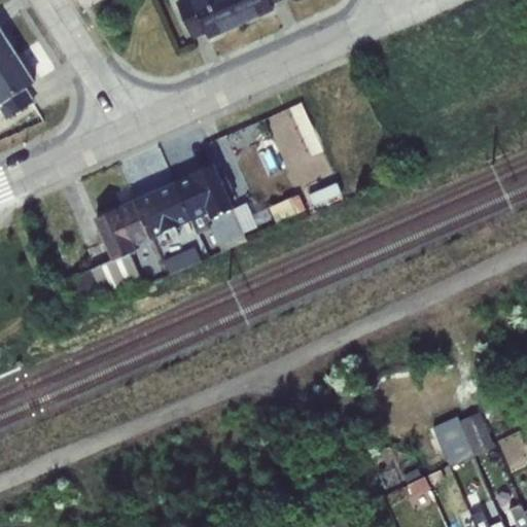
[(207,33),(191,0),(179,0),(178,1),(195,38),(207,33)]
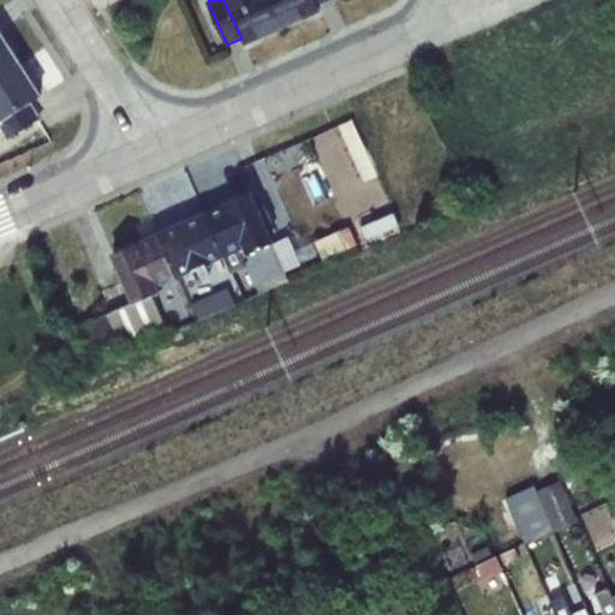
[(224,0),(242,39),(244,45),(284,28),(270,0),(224,0)]
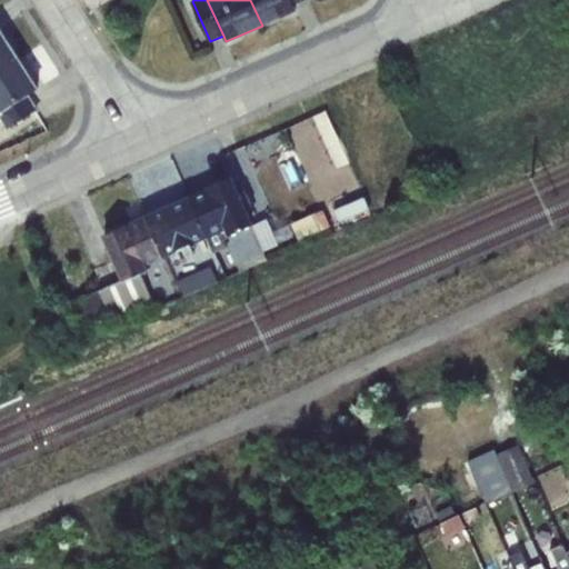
[(250,0),(262,26),(296,11),(292,5),(290,0),(250,0)]
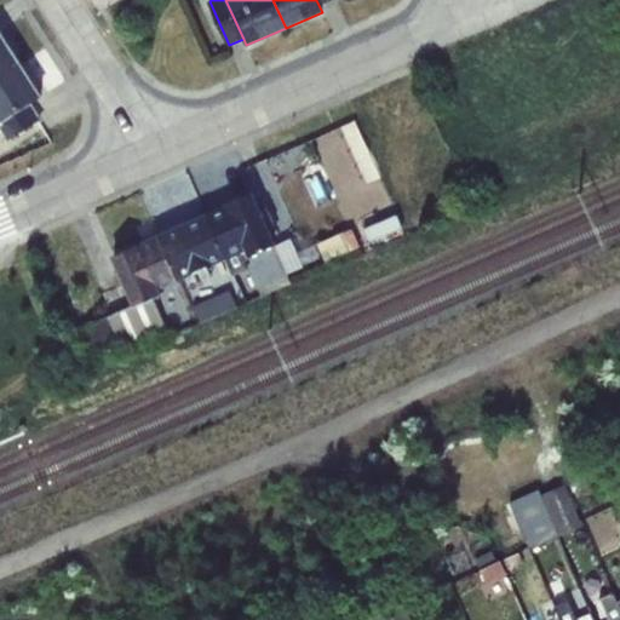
[(0,78),(21,64),(0,32),(0,78)]
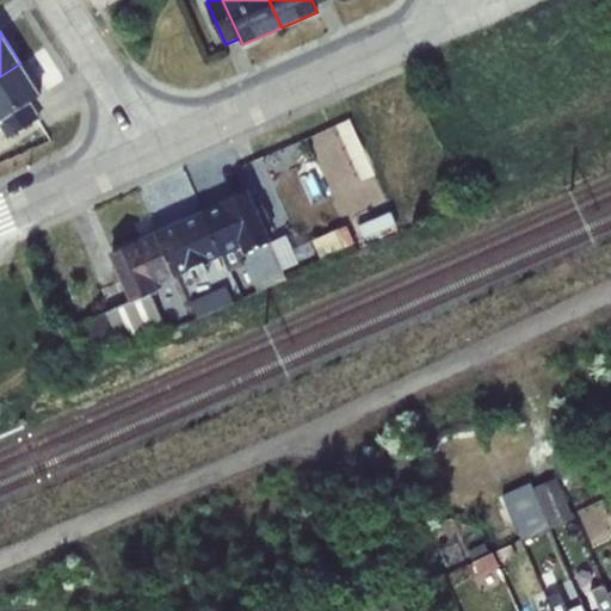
[(20,63),(0,76),(0,121),(30,103),(41,96),(20,63)]
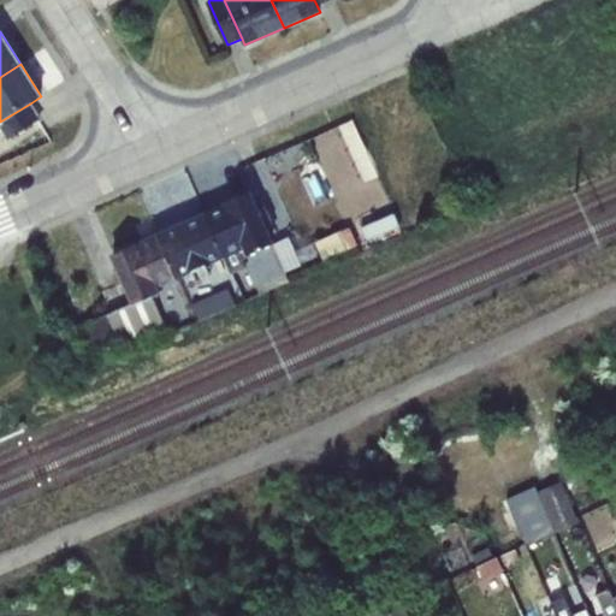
[(30,104),(0,122),(0,123),(3,128),(10,138),(40,119),(30,104)]
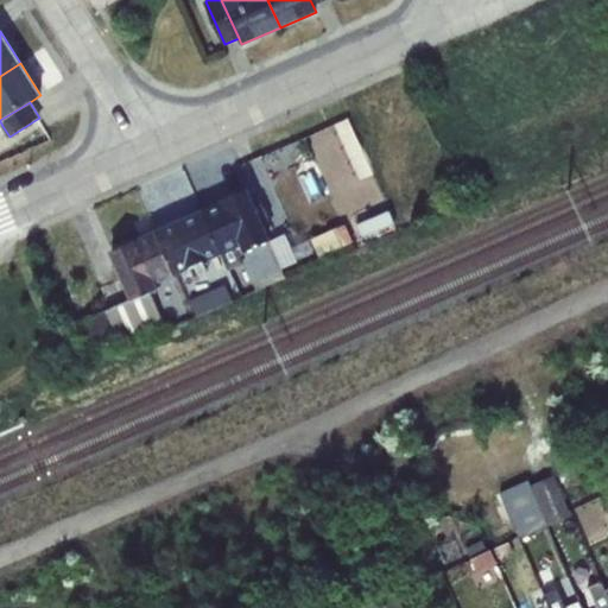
[(248,189),(204,210),(222,253),(236,246),(241,245),(244,249),(268,240),(271,238),(248,189)]
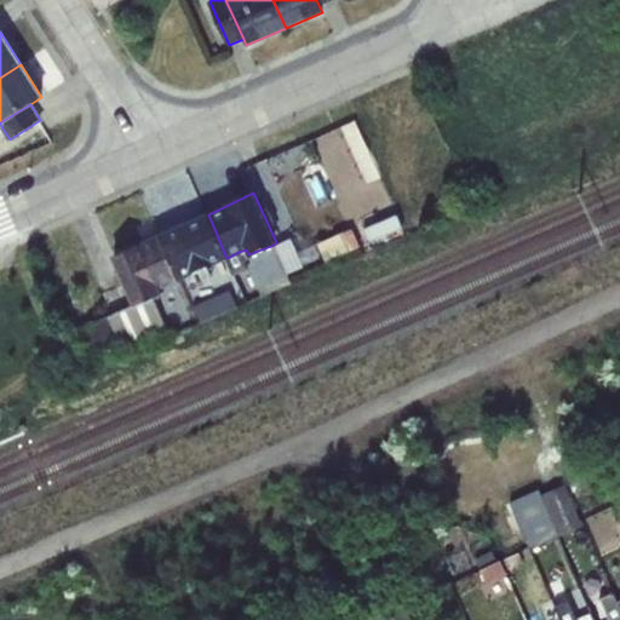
[(406,201),(369,218),(380,244),(418,227),(406,201)]
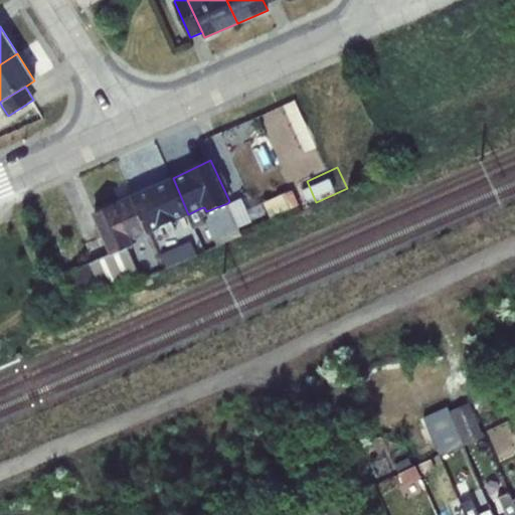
[(173,178),(133,195),(148,231),(188,214),(173,178)]
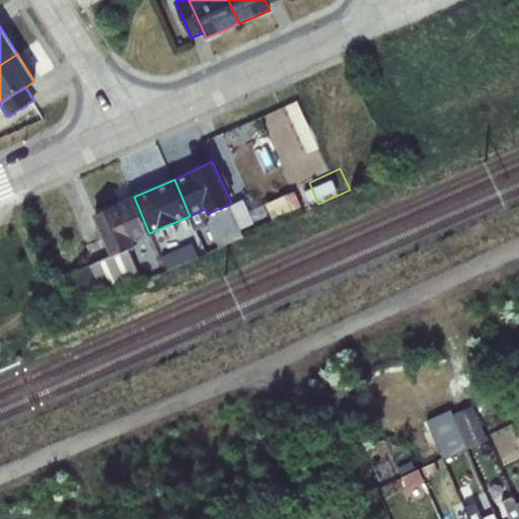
[(113,255),(113,256),(128,249),(134,246),(132,241),(149,233),(134,197),(94,215),(100,228),(104,238),(113,255)]
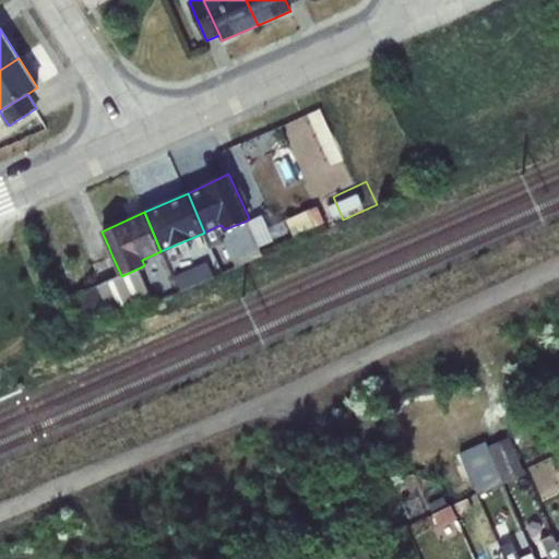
[(308,213),(304,226),(312,229),(318,216),(308,213)]
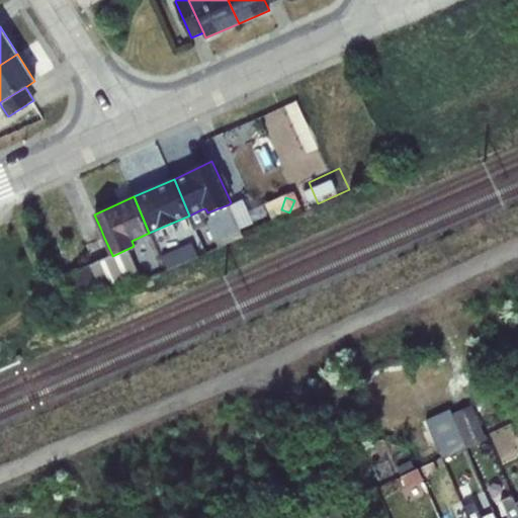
[(239,230),(229,204),(207,212),(205,208),(201,209),(214,241),(216,241),(218,248),(244,237),(241,230),(239,230)]
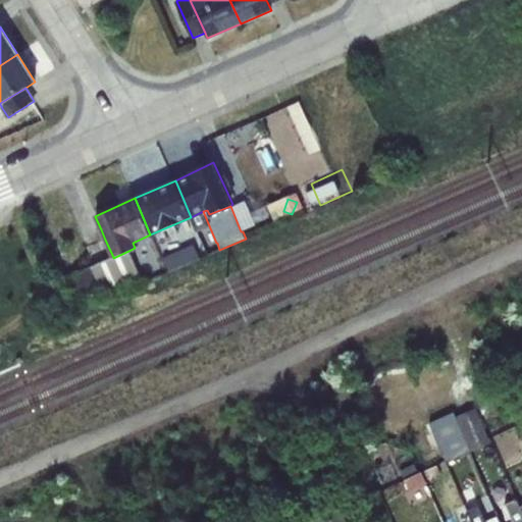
[(105,240),(101,229),(94,231),(98,242),(105,240)]
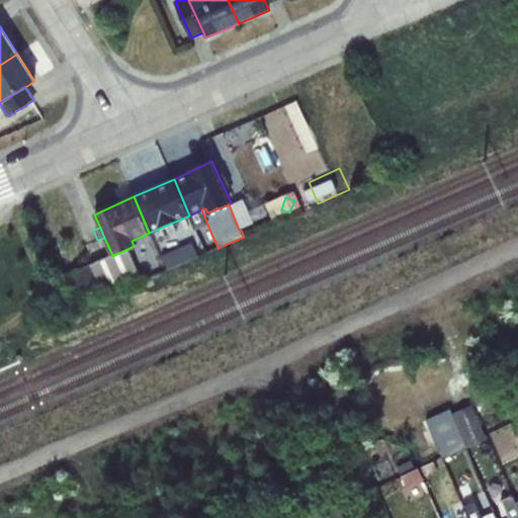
[(184,237),(173,242),(178,252),(189,247),(184,237)]
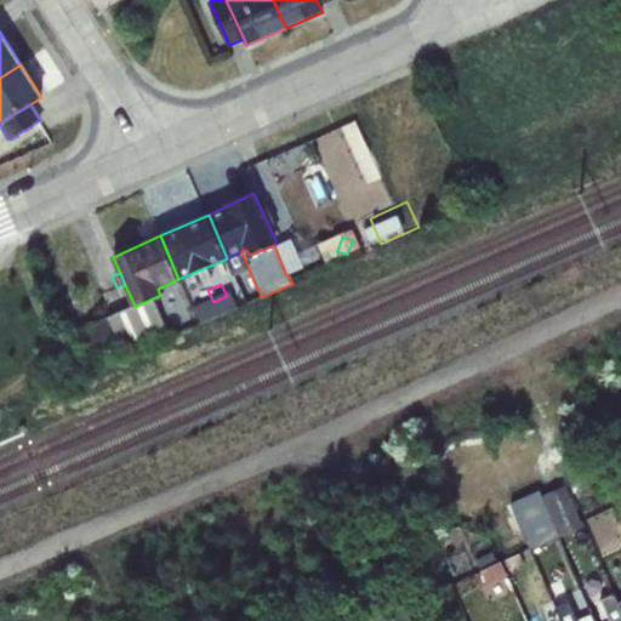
[(206,320),(197,296),(188,300),(198,324),(206,320)]
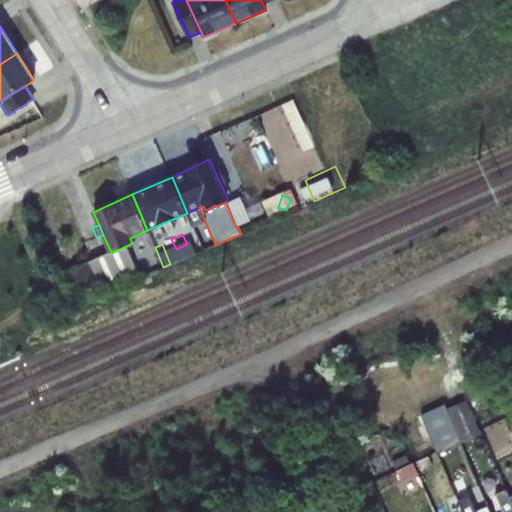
[(121,279),(138,271),(126,246),(111,253),(111,252),(74,268),(87,299),(123,285),(121,279)]
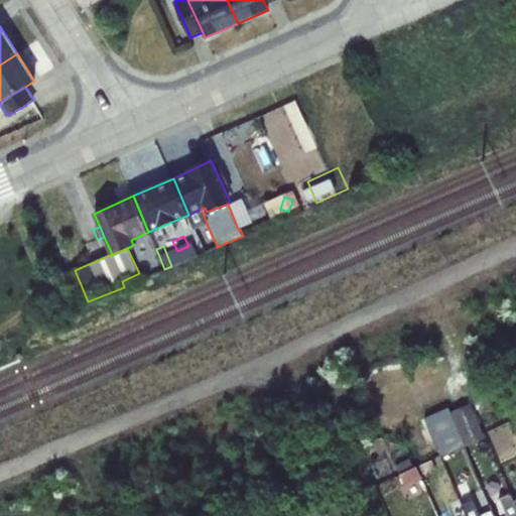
[(88,301),(75,270),(63,275),(80,310),(88,301)]
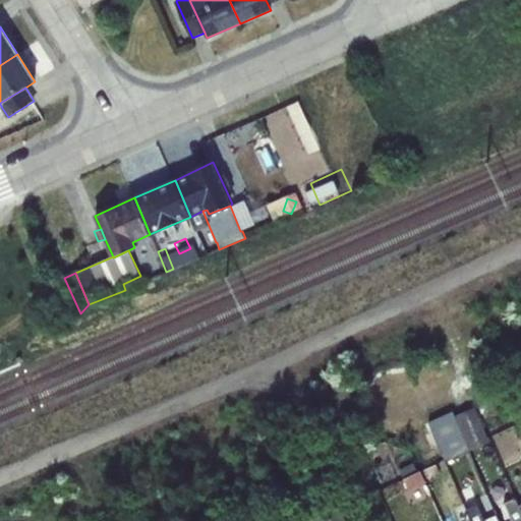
[(457,415),(455,417),(468,448),(469,450),(470,450),(490,441),(475,407),(457,415)]
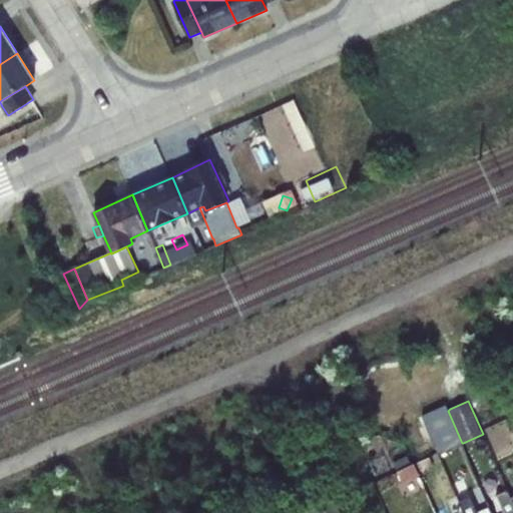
[(438,451),(461,441),(448,411),(450,409),(447,404),(421,415),(438,451)]
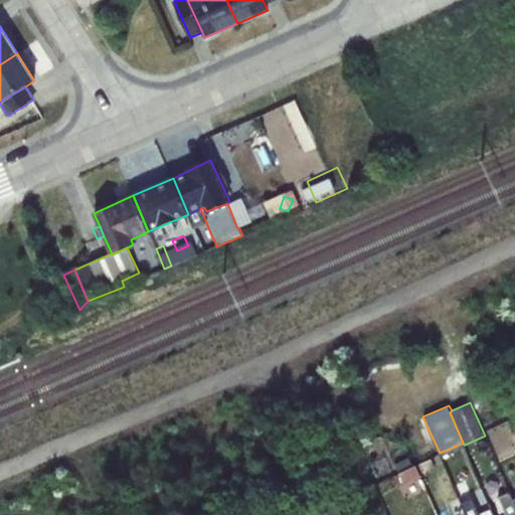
[(485,436),(465,445),(466,446),(485,437),(485,436)]
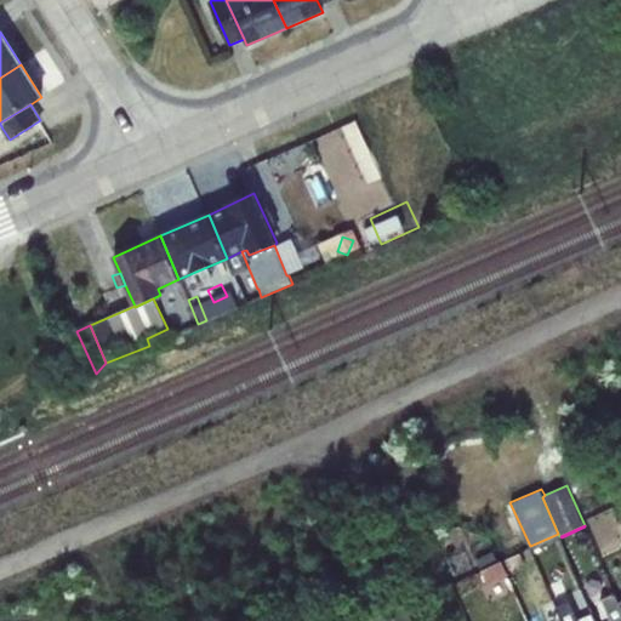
[(500,562),(484,569),(490,580),(506,573),(500,562)]
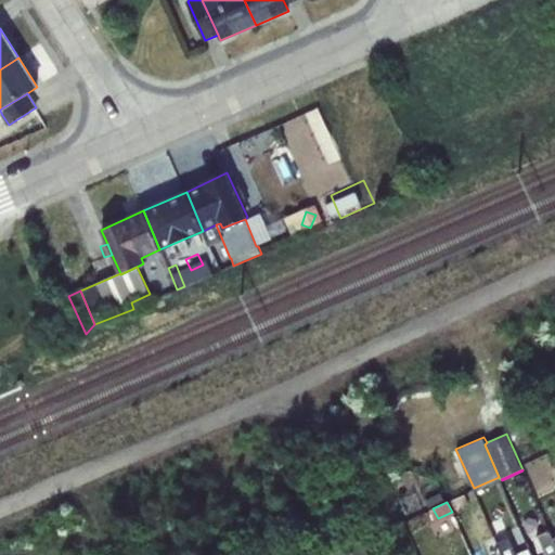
[(502,505),(488,512),(493,523),(506,516),(502,505)]
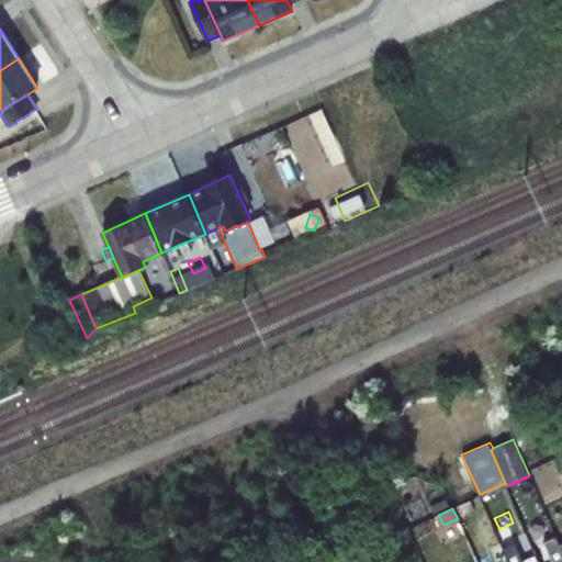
[(561,561),(561,551),(559,546),(555,537),(543,543),(551,561),(561,561)]
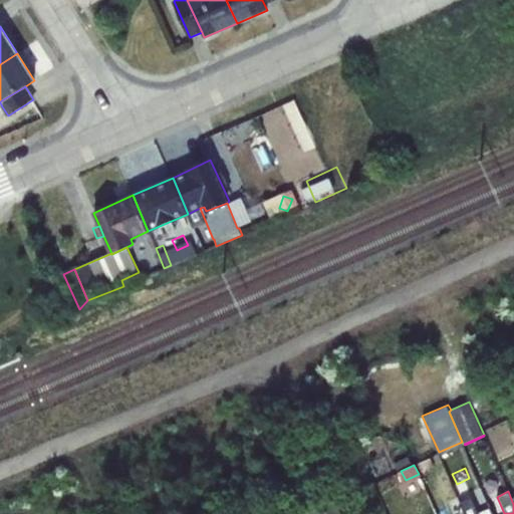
[(342,513),(337,502),(308,513),(342,513)]
